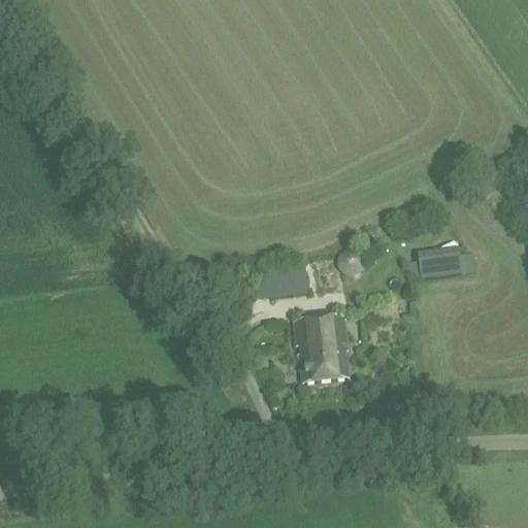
[(347,279),(348,279),(351,279),(354,279),(356,278),(357,277),(359,276),(363,272),(364,270),(364,269),(364,266),(363,262),(362,260),(361,258),(359,256),(358,255),(356,254),(354,253),(352,252),(350,252),(345,253),(342,255),(339,258),(338,260),(338,262),(337,264),(337,267),(338,269),(338,271),(339,274),(341,275),(342,277),(344,278),(347,279)]
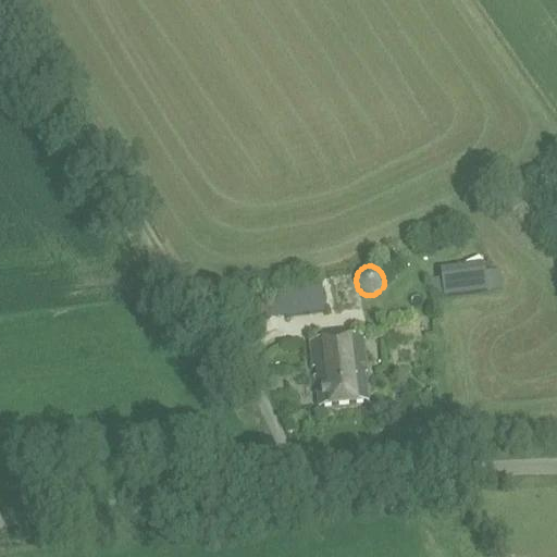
[(441,271),(445,297),(503,291),(500,271),(485,273),(485,265),(441,271)]
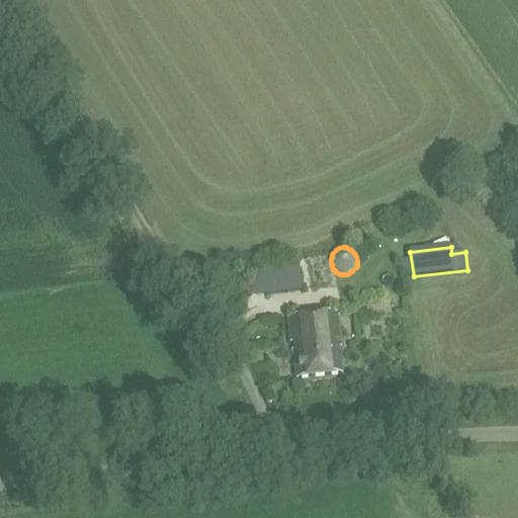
[(261,266),(265,296),(303,290),(298,261),(261,266)]
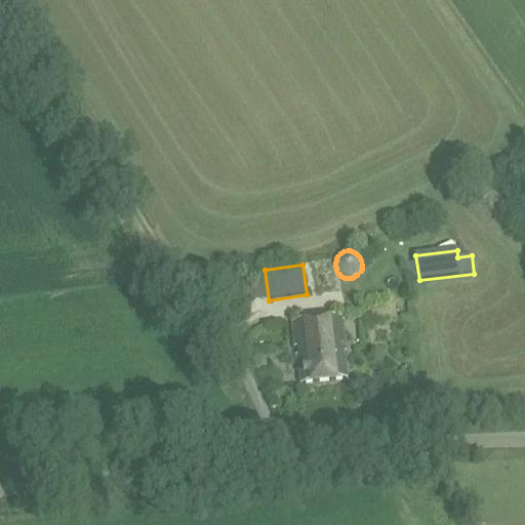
[(199,282),(203,289),(207,286),(203,279),(199,282)]
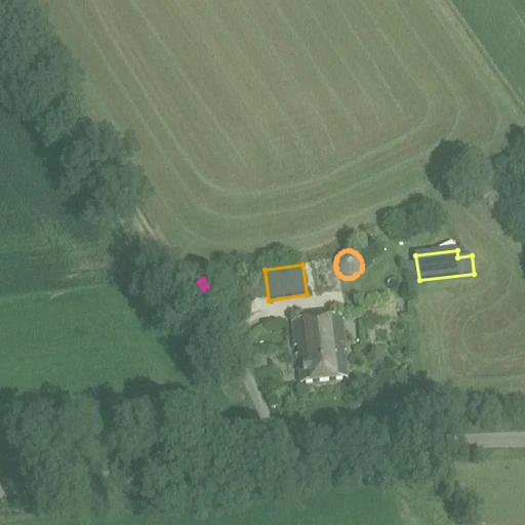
[(299,358),(303,385),(347,379),(345,353),(346,353),(342,319),(292,325),(296,358),(299,358)]
